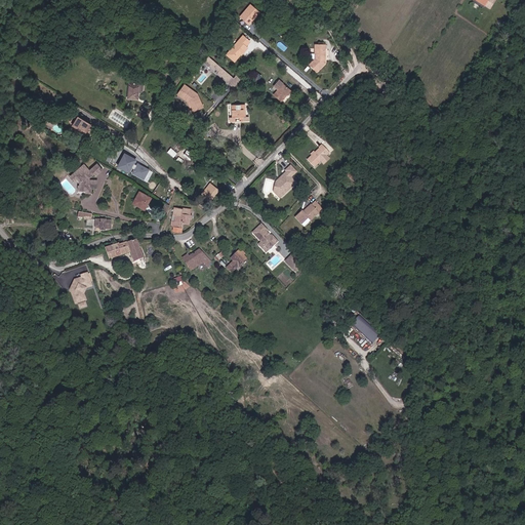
[(260,12),(250,4),(240,16),(249,25),(260,12)]
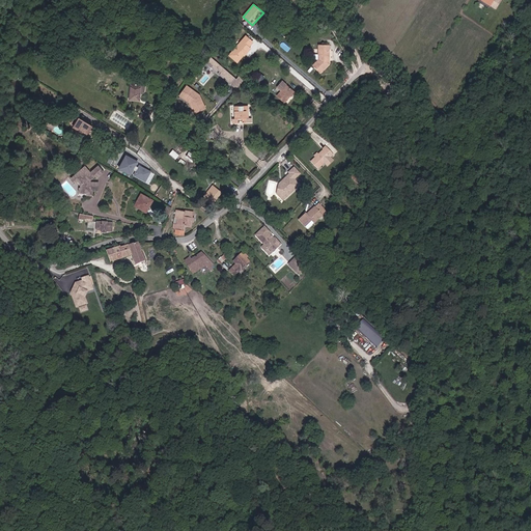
[(253,43),(245,36),(229,56),(238,63),(253,43)]
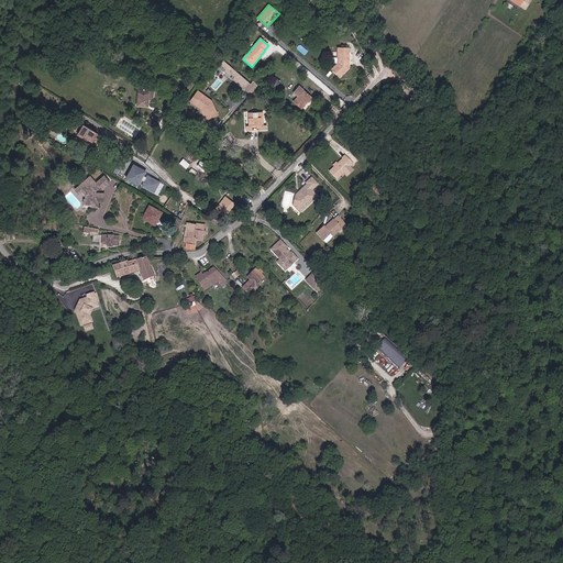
[(349,65),(348,45),(338,45),(338,59),(332,65),(339,73),(349,65)]
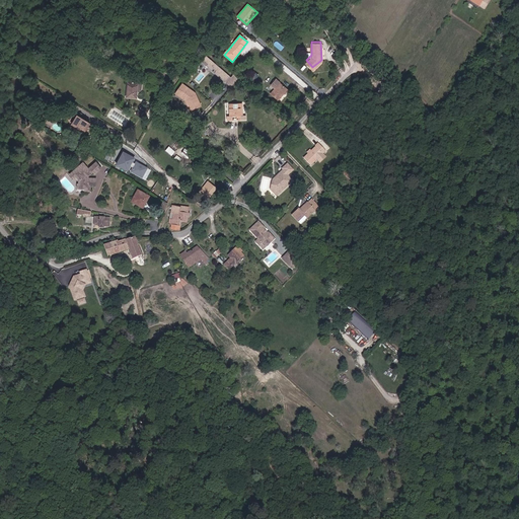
[(229,74),(206,54),(201,60),(211,69),(213,67),(214,68),(213,69),(225,80),(229,74)]
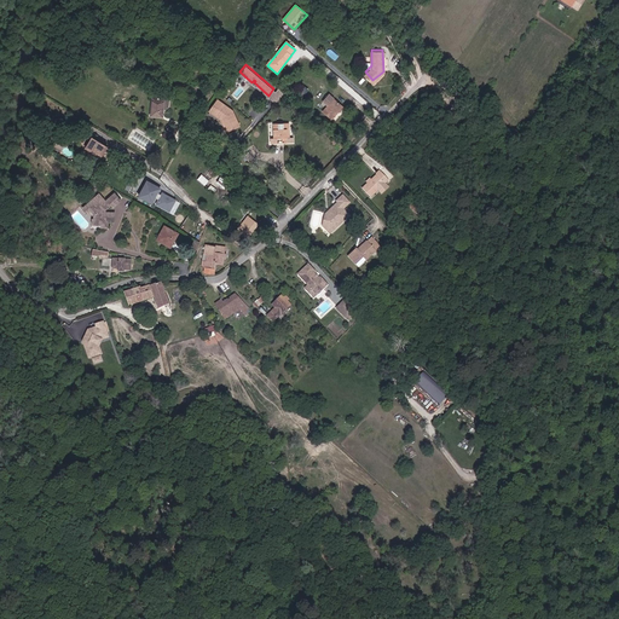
[(296,92),(299,87),(289,79),(287,84),(296,92)]
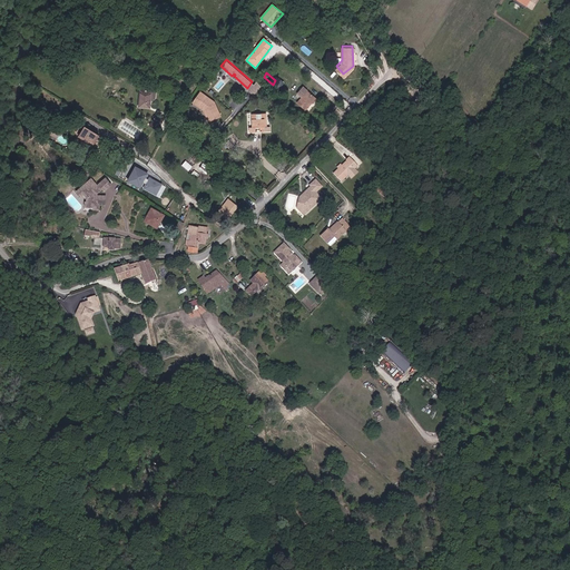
[(320,95),(308,84),(302,89),(306,94),(301,99),(307,107),(320,95)]
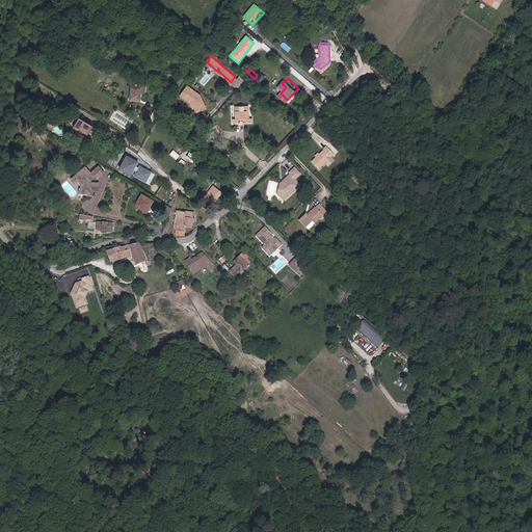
[(144,89),(145,82),(131,80),(130,97),(138,99),(140,89),(144,89)]
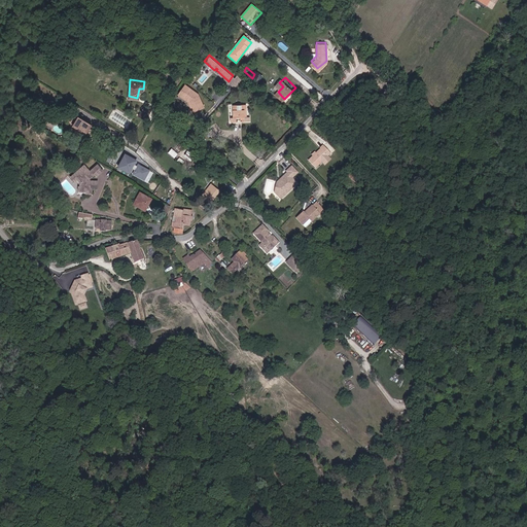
[(204,106),(199,93),(186,83),(180,92),(190,99),(195,110),(204,106)]
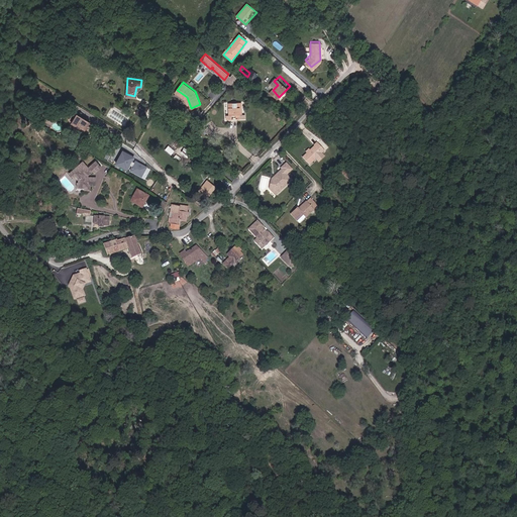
[(149,106),(141,101),(136,108),(144,113),(149,106)]
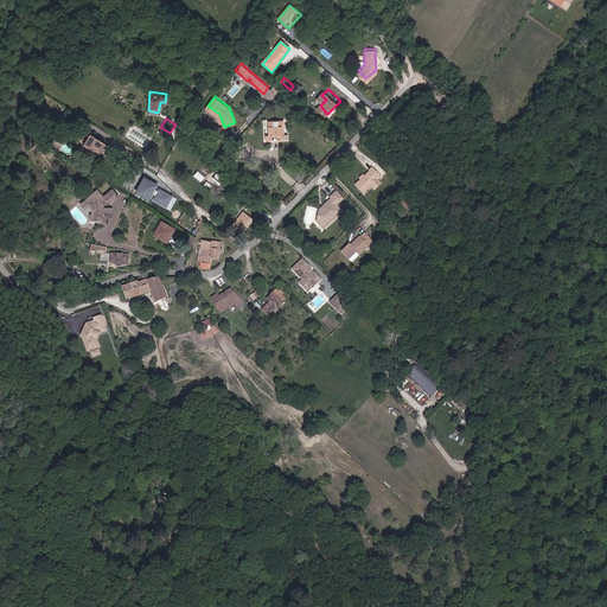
[(283,126),(283,120),(269,120),(269,134),(266,134),(266,139),(272,139),(272,133),(278,133),(278,138),(288,138),(287,133),(283,133),(280,133),(280,126),(283,126)]
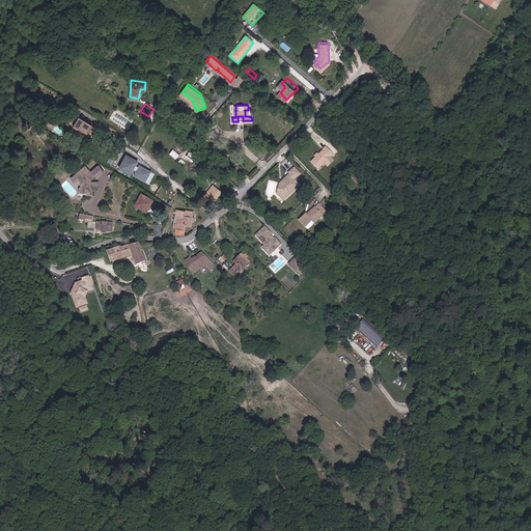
[(148,116),(140,111),(136,118),(144,123),(148,116)]
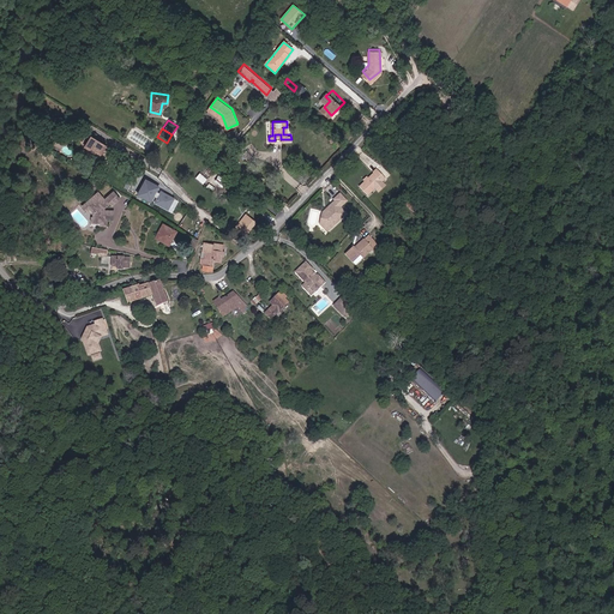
[(85,144),(92,134),(85,130),(82,136),(80,145),(100,156),(101,154),(94,149),(85,144)]
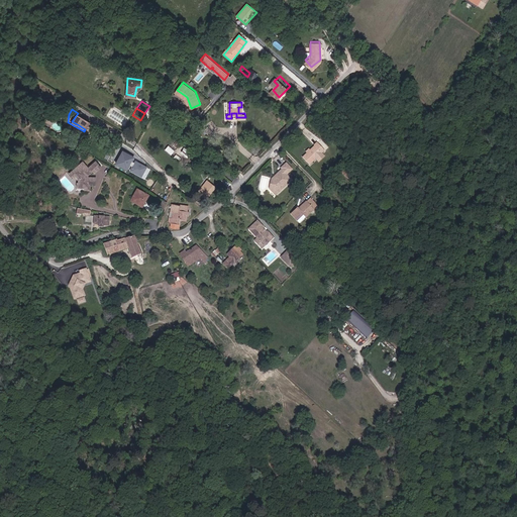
[(90,121),(78,113),(72,121),(79,125),(85,129),(90,121)]
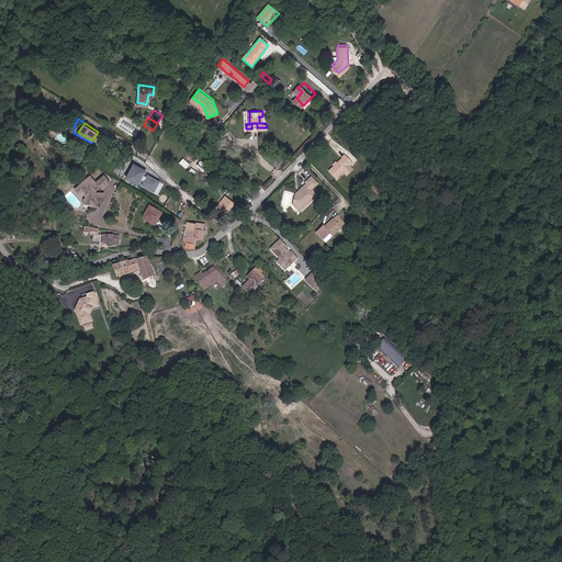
[(328,170),(335,177),(351,163),(345,155),(336,163),(334,165),(328,170)]
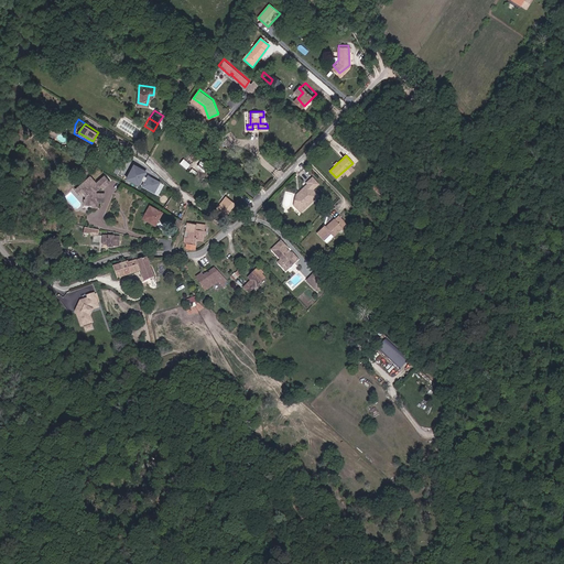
[(187,169),(191,163),(184,158),(181,163),(187,169)]
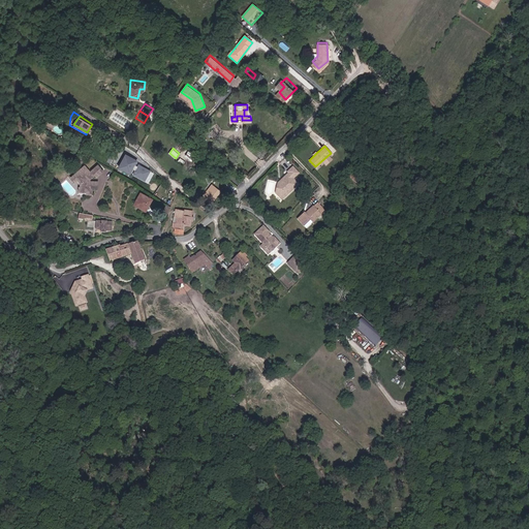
[(190,158),(192,155),(186,150),(183,153),(190,158)]
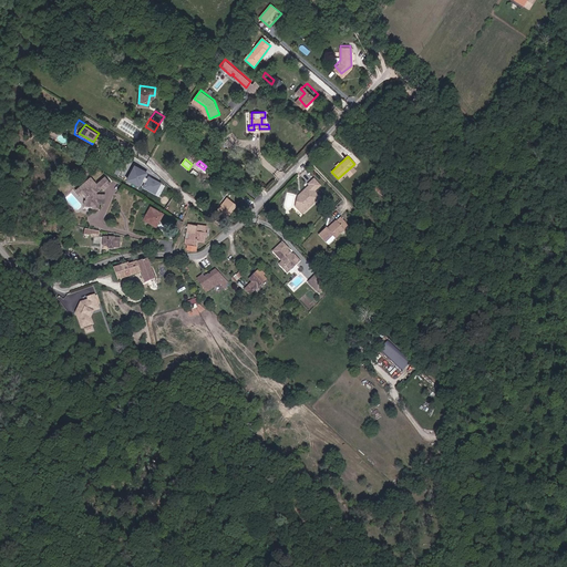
[(162,183),(151,175),(150,177),(146,175),(148,171),(136,164),(129,177),(141,184),(143,179),(146,182),(144,185),(156,192),(162,183)]
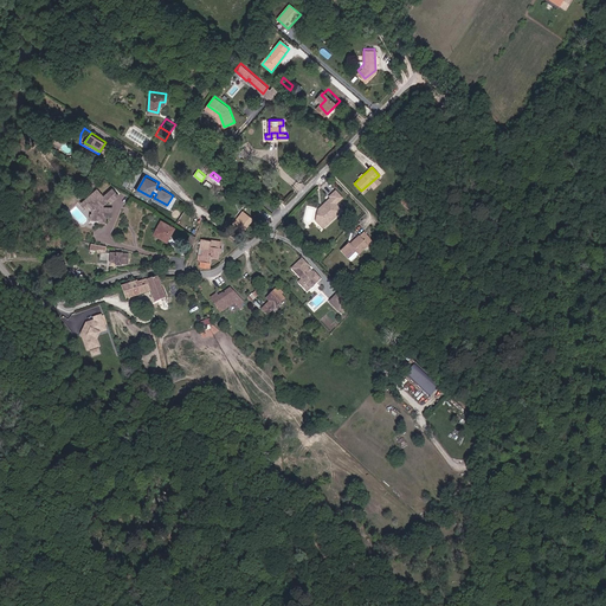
[(104,206),(104,204),(110,198),(113,200),(120,194),(114,187),(105,195),(98,188),(83,201),(88,206),(90,204),(95,208),(95,213),(102,213),(102,217),(102,220),(107,220),(108,214),(114,216),(114,206),(108,207),(104,206)]
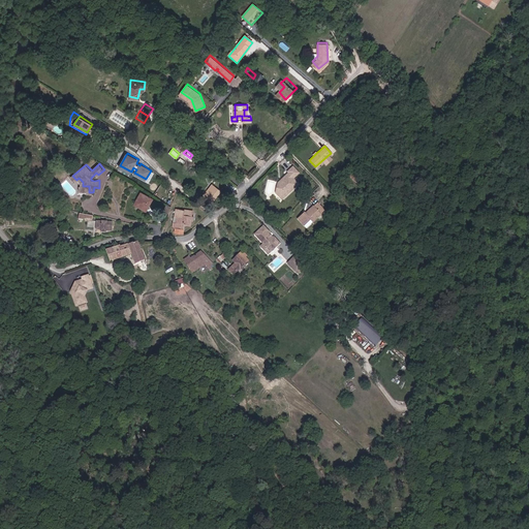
[(281,198),(299,182),(292,176),(299,170),(291,164),(280,177),(283,180),(281,182),(278,181),(277,189),(275,191),(281,198)]
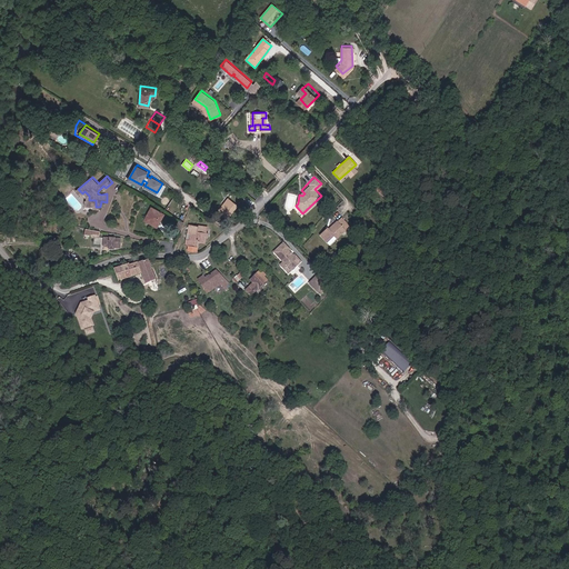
[(229,200),(229,199),(226,197),(220,205),(222,207),(229,200)]
